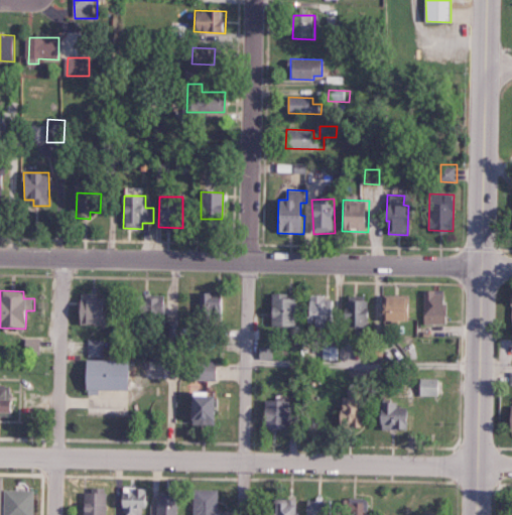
[(424,291),(425,325),(446,325),(445,290),(424,291)]
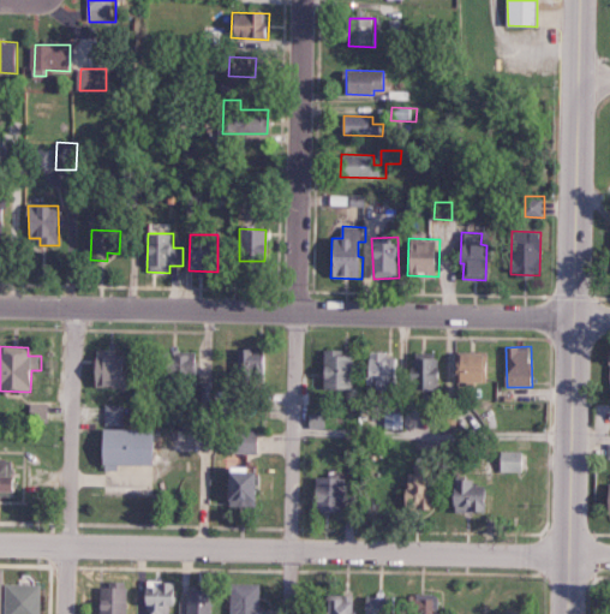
[(93,387),(118,388),(119,350),(94,349),(93,387)]
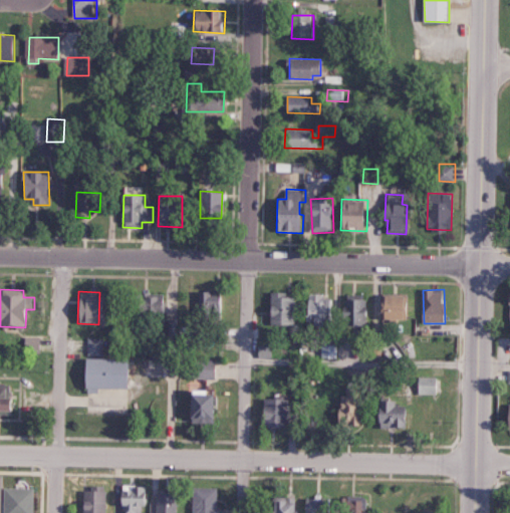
[(220,291),(199,291),(199,317),(219,317),(220,291)]
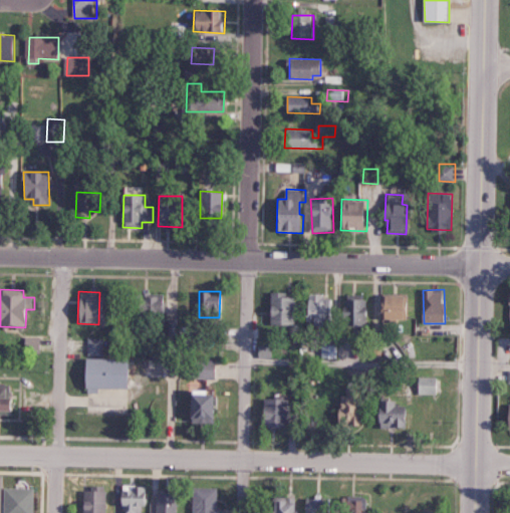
[(297,325),(298,297),(288,297),(288,292),(272,292),(271,325),(297,325)]
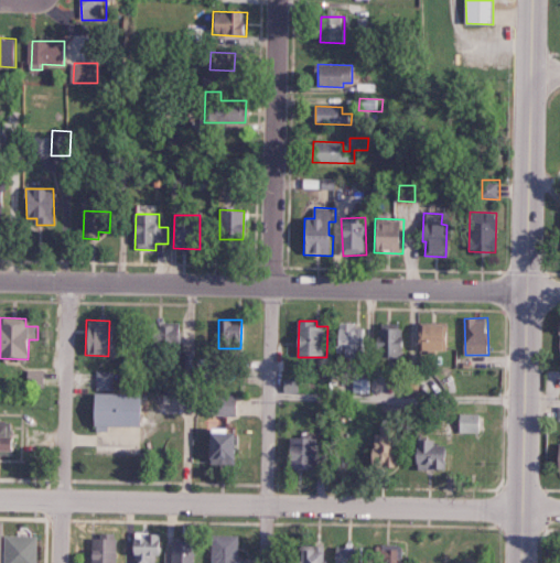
[(149,349),(182,349),(182,323),(149,323),(149,349)]
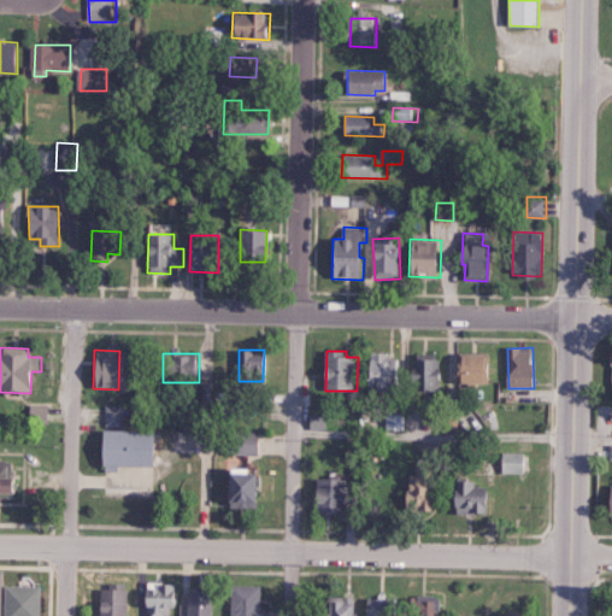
[(369,386),(378,386),(378,389),(402,391),(404,361),(393,359),(393,355),(370,353),(369,386)]
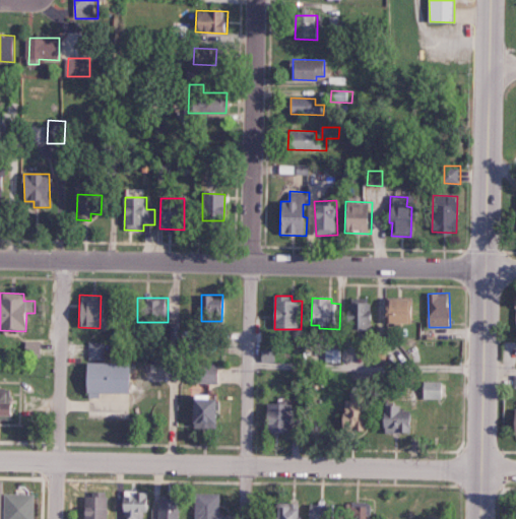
[(386,324),(412,323),(412,300),(385,300),(386,324)]
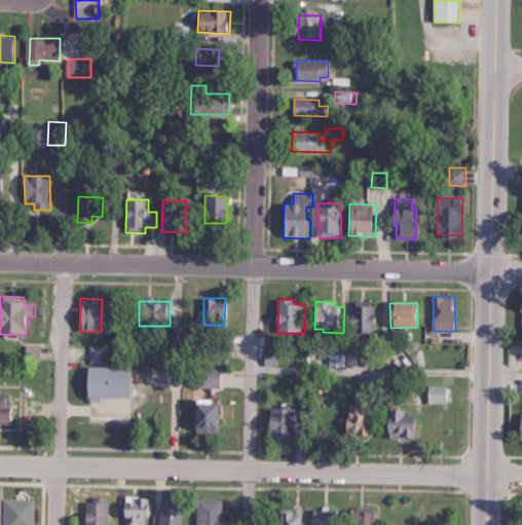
[(375,306),(351,307),(352,334),(375,334),(375,306)]
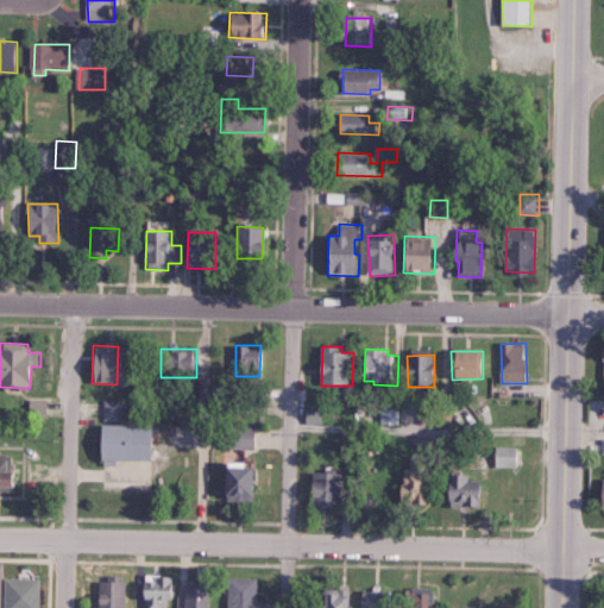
[(49,401),(31,400),(31,419),(48,419),(49,401)]
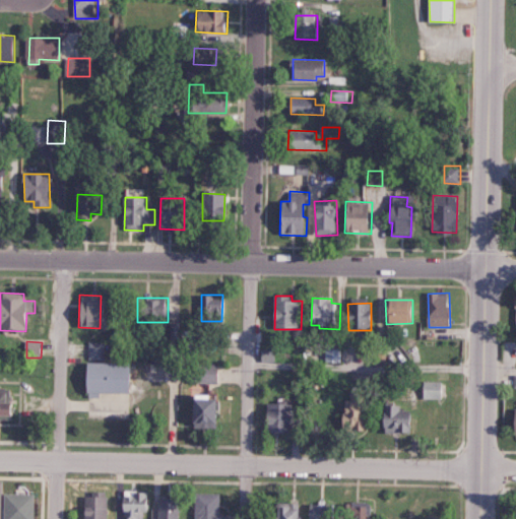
[(345,349),(328,348),(328,363),(345,364),(345,349)]
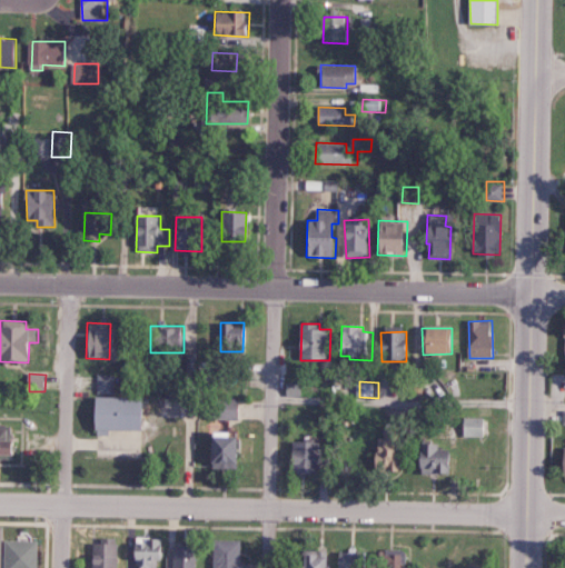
[(304,384),(288,382),(287,396),(303,397),(304,384)]
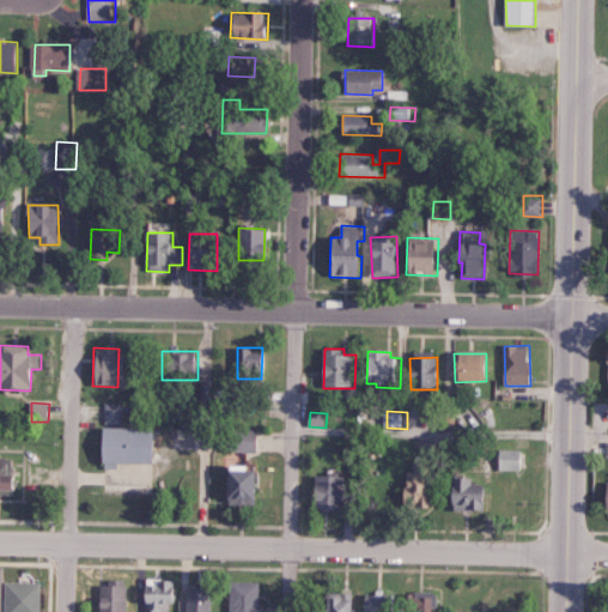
[(153,429),(101,428),(99,470),(117,470),(117,464),(152,464),(153,437),(152,437),(153,429)]
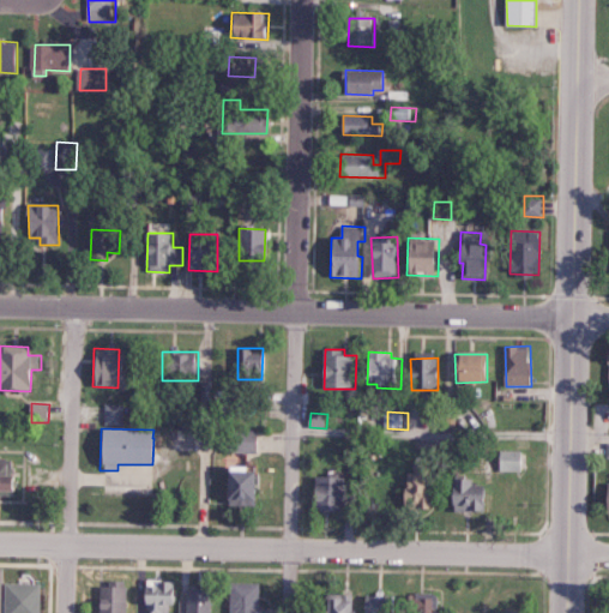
[(229,454),(259,452),(258,431),(228,431),(229,454)]
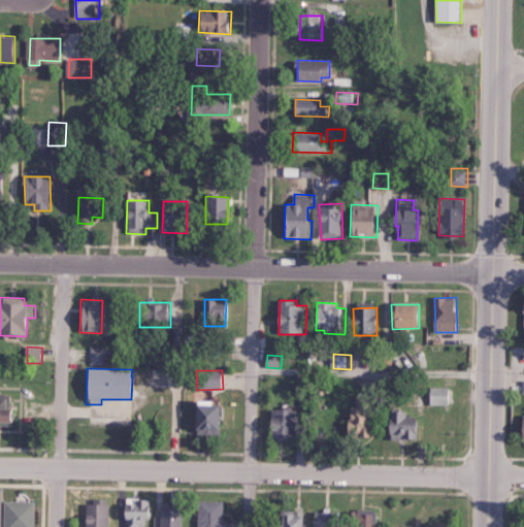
[(431,405),(453,405),(453,388),(431,388),(431,405)]
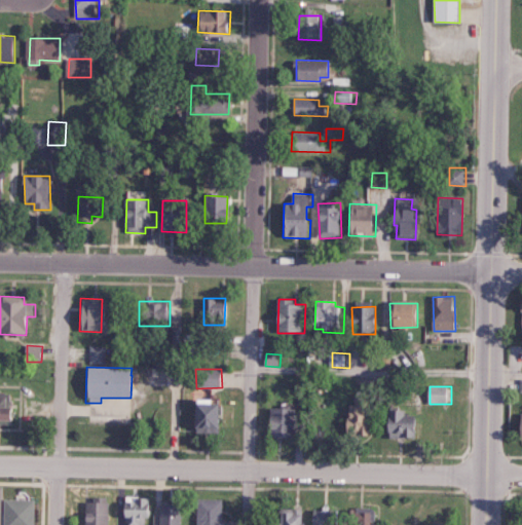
[(0,420),(8,420),(8,394),(0,392),(0,420)]
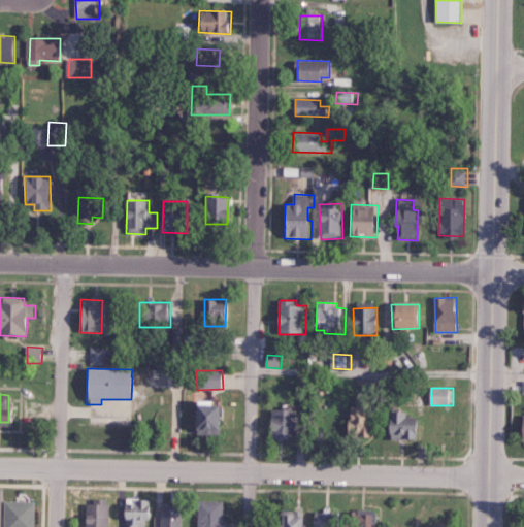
[(193,434),(217,434),(218,402),(194,402),(193,434)]
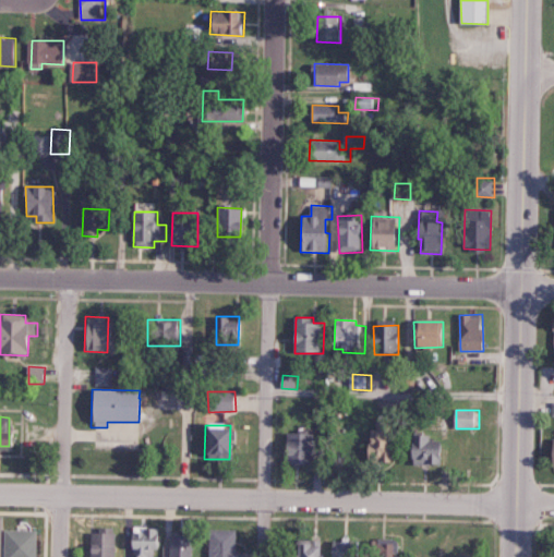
[(392,462),(390,431),(368,431),(369,462),(392,462)]
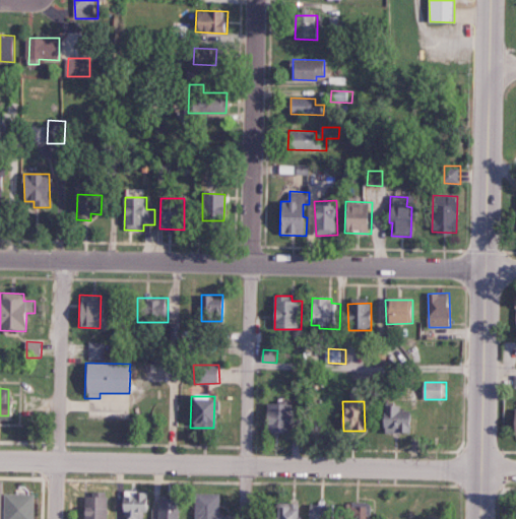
[(265,435),(282,435),(282,427),(292,427),(293,404),(265,403),(265,435)]
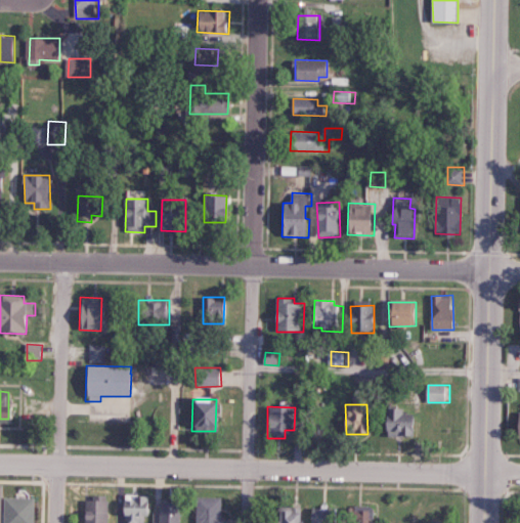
[(404,408),(386,408),(385,436),(415,436),(415,415),(404,415),(404,408)]
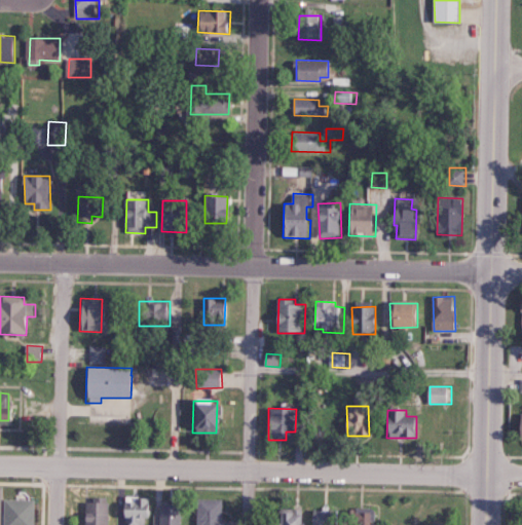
[(33,524),(30,501),(0,496),(0,524),(33,524)]
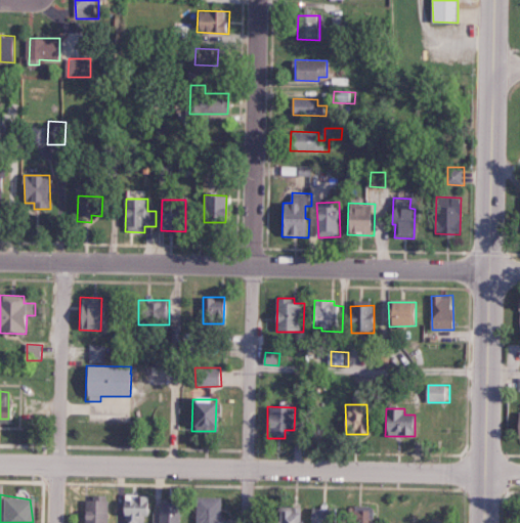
[(148,495),(122,495),(122,515),(127,515),(127,522),(148,522),(148,495)]
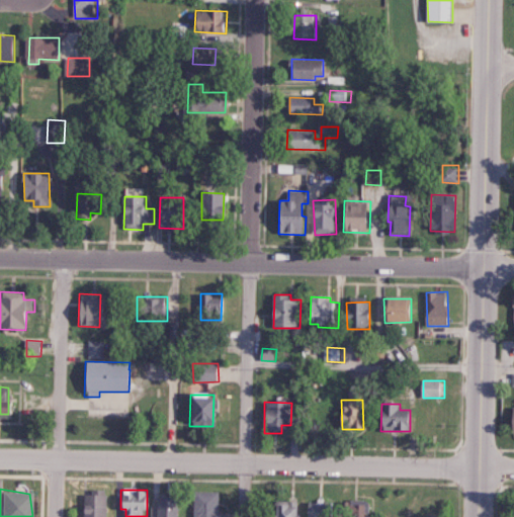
[(106,516),(106,492),(83,492),(83,516),(106,516)]
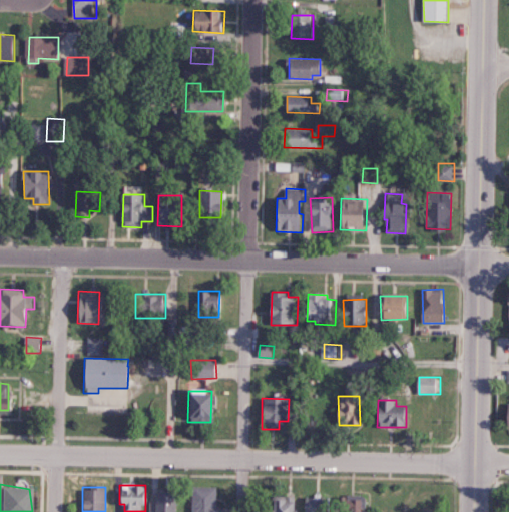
[(218,511),(219,487),(193,487),(192,511),(218,511)]
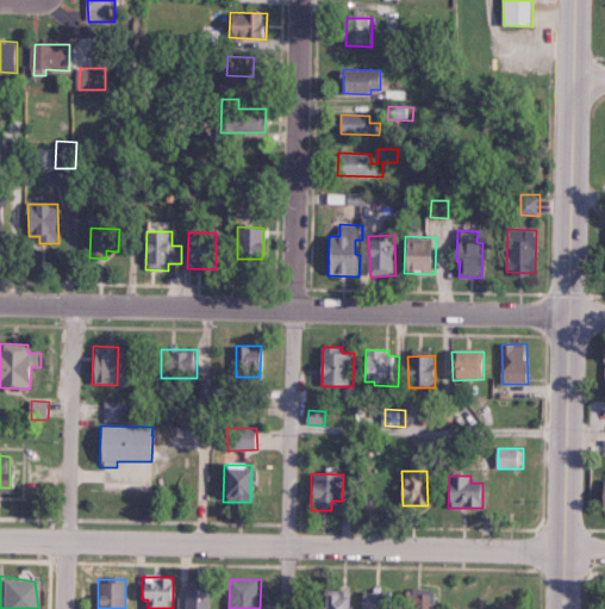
[(209,608),(210,583),(187,582),(186,608),(209,608)]
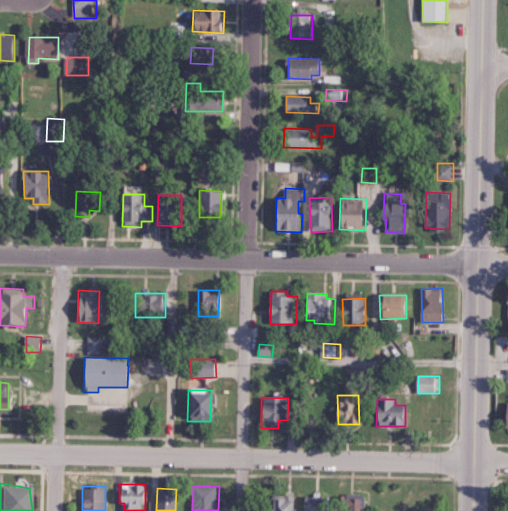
[(368,510),(366,510),(366,496),(337,495),(337,510),(368,510)]
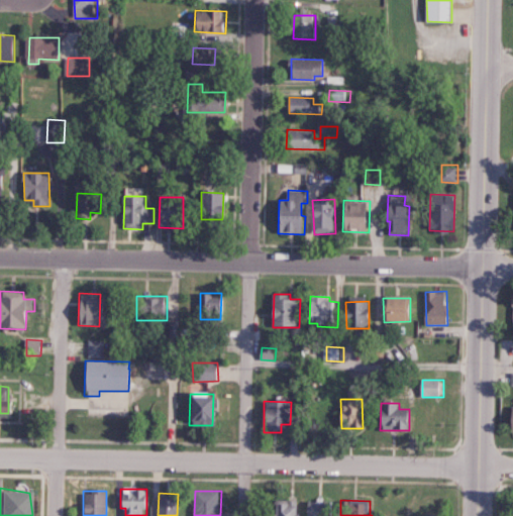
[(301,515),(301,502),(273,502),(272,515),(301,515)]
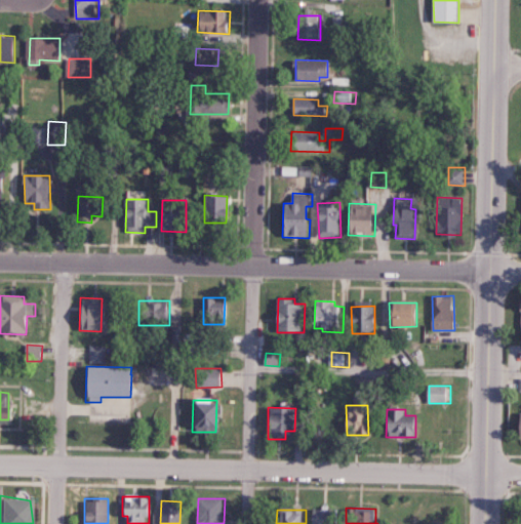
[(327,523),(327,510),(313,510),(313,523),(327,523)]
